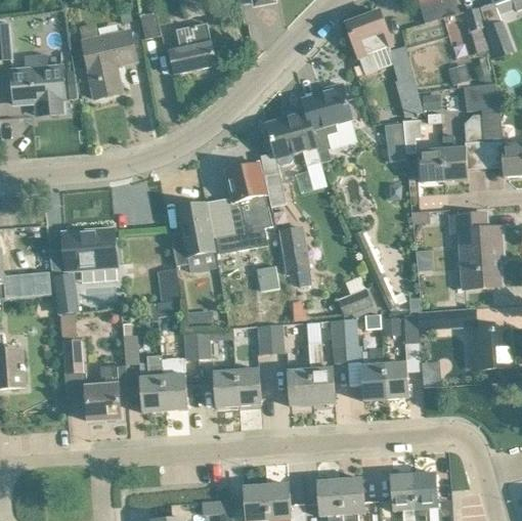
[(205,12),(202,0),(183,0),(186,16),(205,12)]
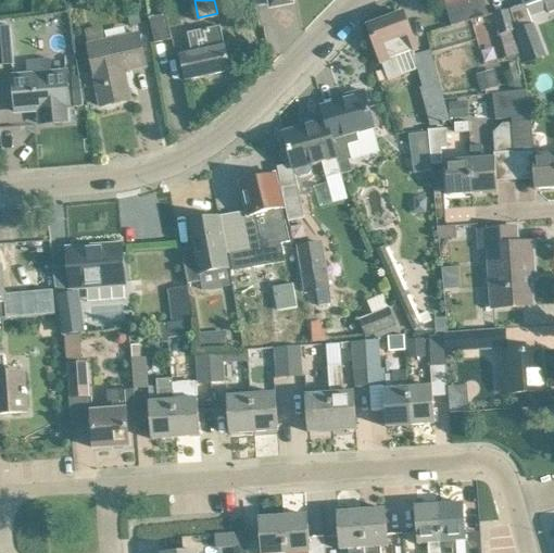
[(487,14),(482,0),(442,0),(449,24),(487,14)]
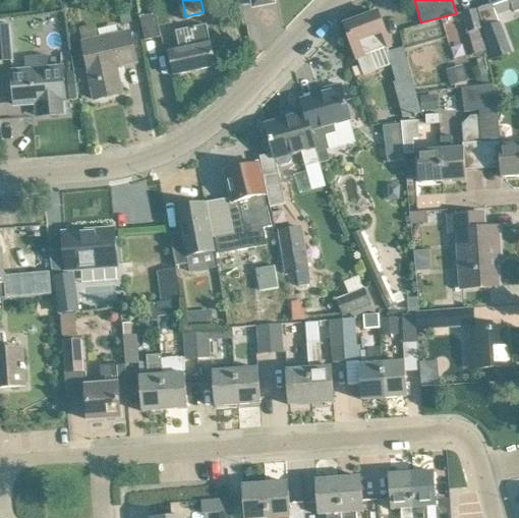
[(488,0),(491,4),(502,0),(509,0),(512,10),(518,7),(518,0),(488,0)]
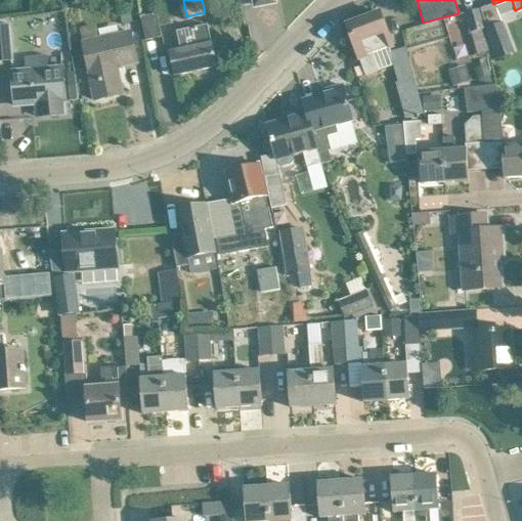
[(465,11),(473,39),(483,34),(481,27),(484,27),(478,7),(465,11)]
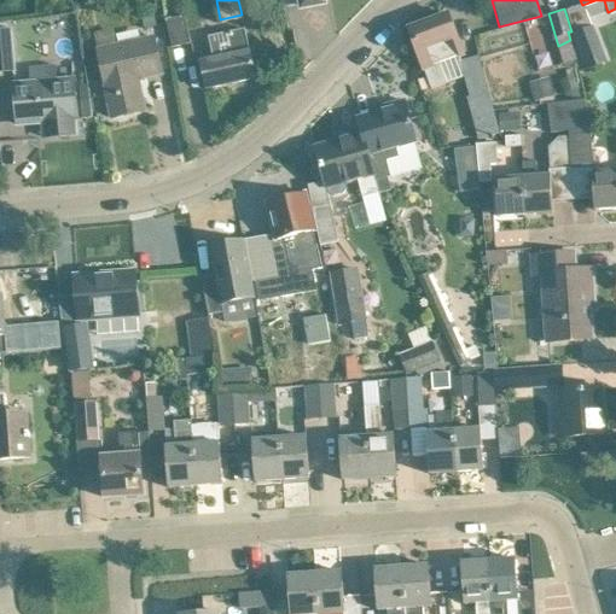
[(189,40),(182,11),(163,16),(170,44),(189,40)]
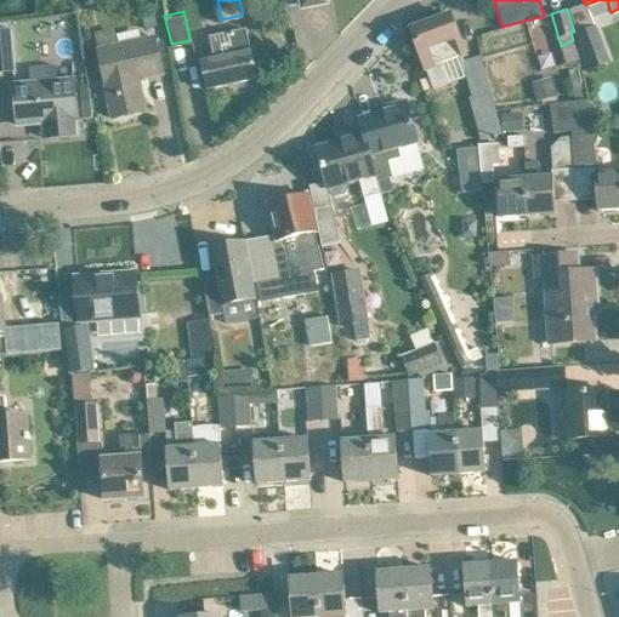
[(153,12),(141,15),(143,26),(155,23),(153,12)]
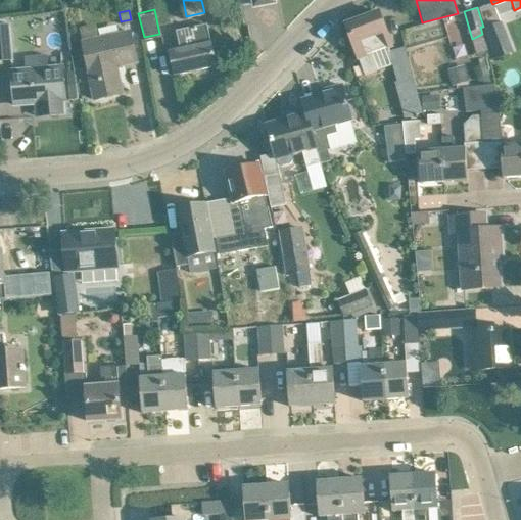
[(377,10),(344,22),(351,42),(360,63),(363,72),(363,73),(376,68),(370,50),(386,44),(387,44),(389,43),(384,30),(377,10)]
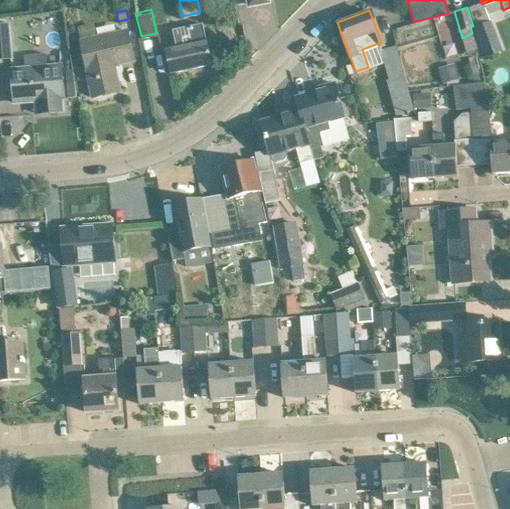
[(6,21),(0,21),(0,56),(9,56),(6,21)]
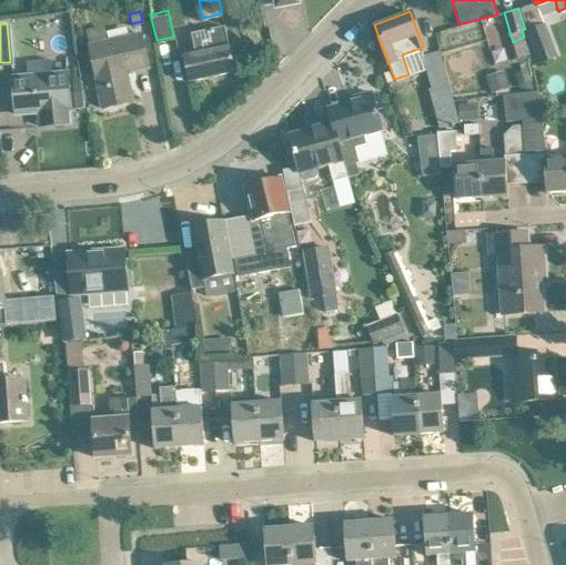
[(192,30),(196,50),(182,53),(189,80),(233,70),(223,23),(192,30)]
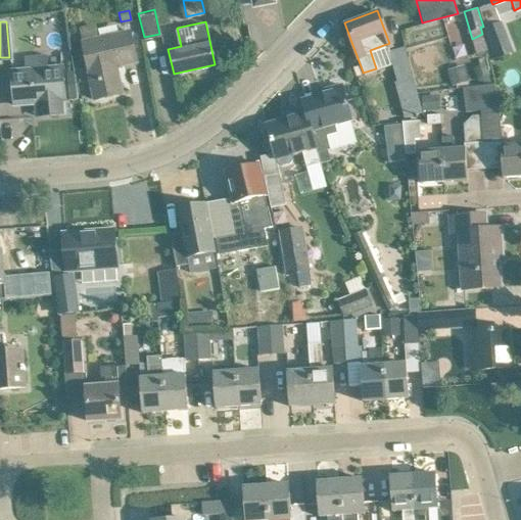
[(511,50),(500,21),(483,28),(494,56),(511,50)]
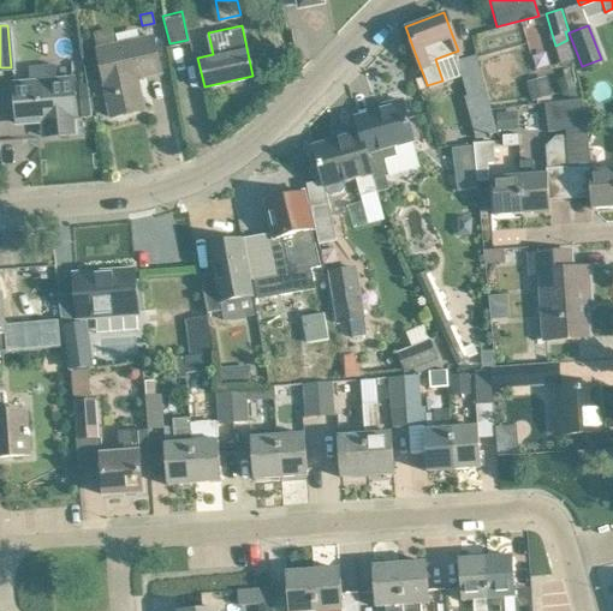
[(114,43),(95,47),(105,91),(109,115),(142,108),(142,107),(137,108),(134,90),(137,89),(135,76),(160,70),(154,47),(152,35),(114,43)]
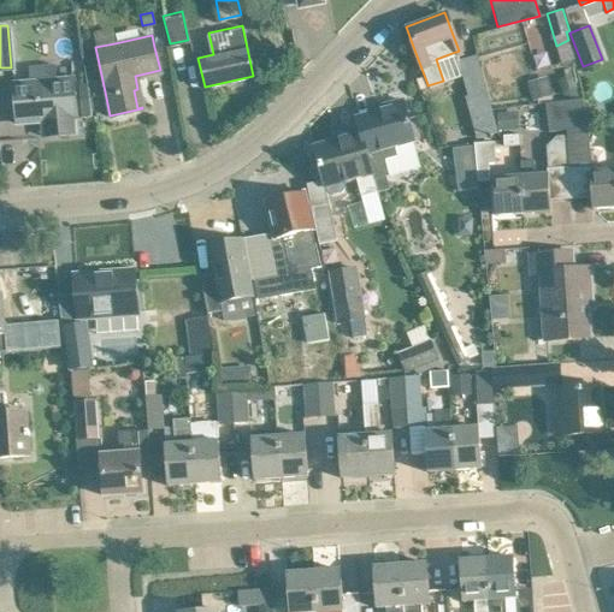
[(458,58),(456,59),(461,72),(467,94),(465,95),(476,136),(488,134),(489,135),(491,135),(490,132),(496,131),(476,53),(459,58),(458,58)]
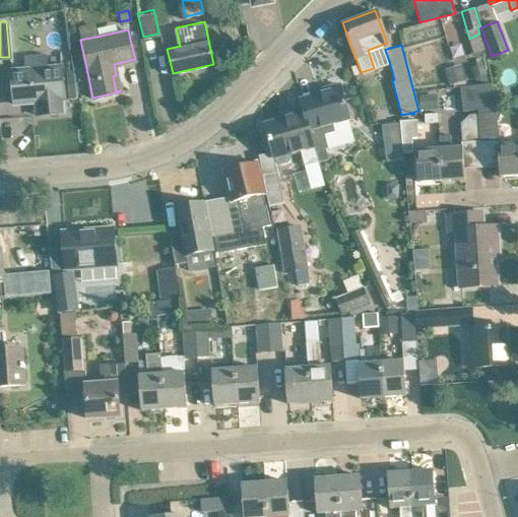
[(23,68),(10,69),(11,82),(13,103),(33,101),(47,100),(48,112),(62,111),(61,99),(63,99),(62,78),(61,65),(46,66),(45,52),(22,54),(23,68)]
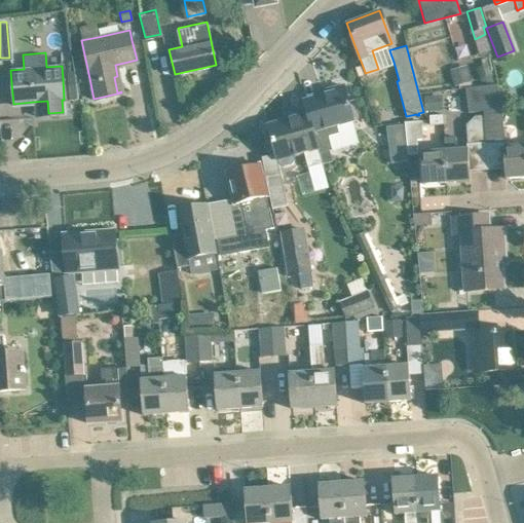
[(465,63),(449,68),(453,83),(470,79),(465,63)]
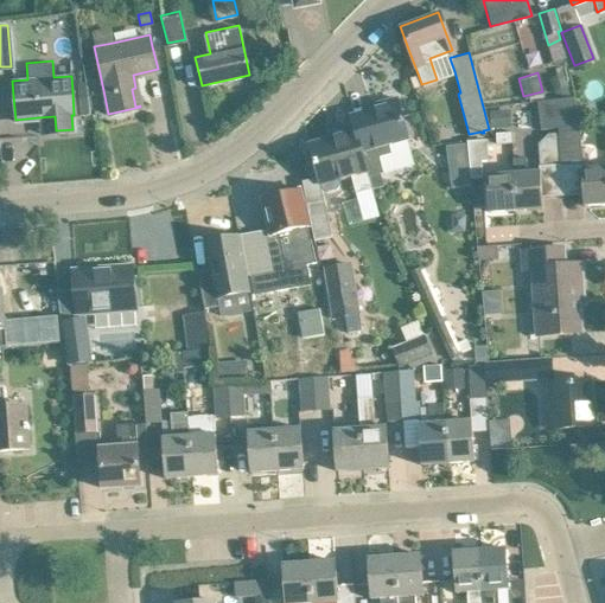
[(418,74),(409,77),(413,87),(421,83),(418,74)]
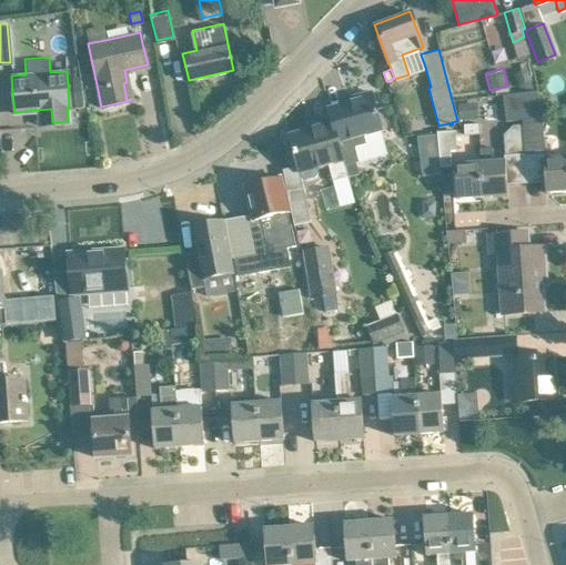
[(342,103),(327,107),(330,118),(331,118),(343,164),(344,164),(346,175),(359,172),(355,161),(387,153),(381,129),(371,90),(351,96),(352,100),(342,103)]
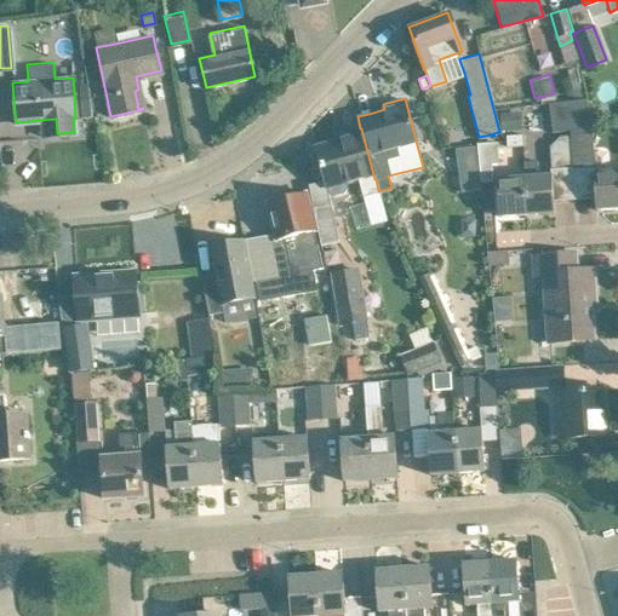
[(87,99),(79,99),(81,116),(89,115),(87,99)]
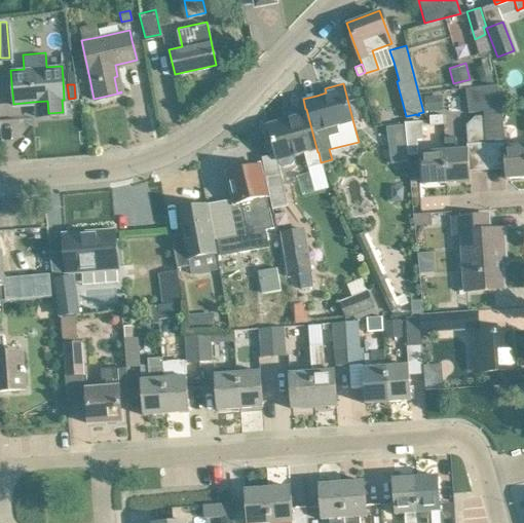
[(496,84),(463,88),(466,111),(482,109),(500,107),(496,84)]
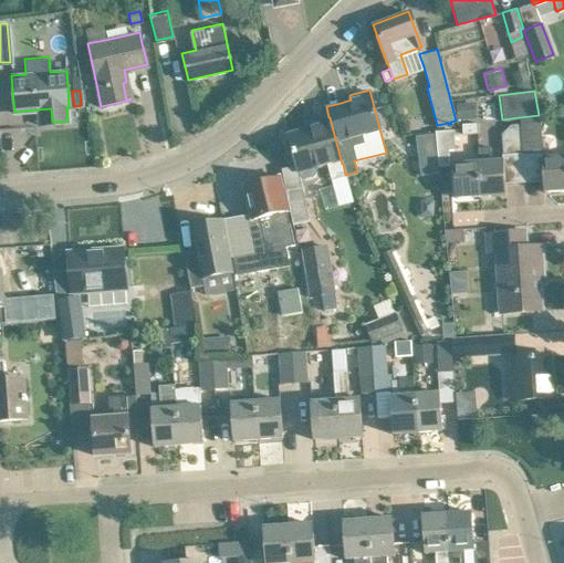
[(476,98),(456,100),(457,115),(477,115),(476,98)]
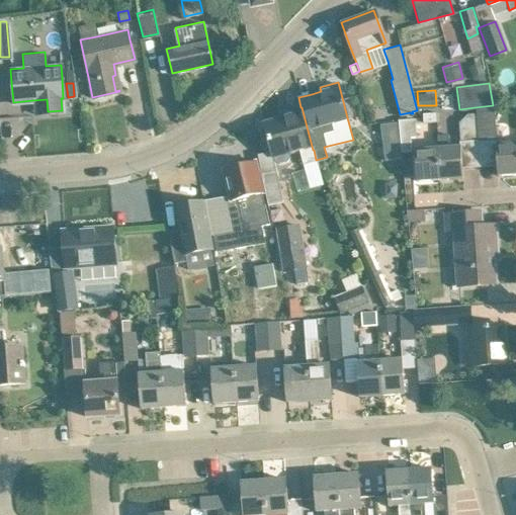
[(475,107),(477,138),(479,166),(480,166),(480,161),(496,159),(497,174),(515,172),(515,141),(496,143),(493,105),(475,107)]
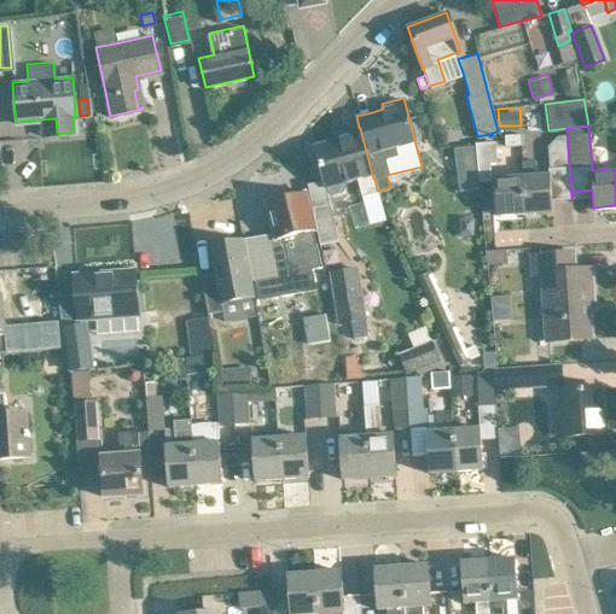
[(343,181),(356,177),(361,194),(377,191),(375,179),(373,179),(360,128),(359,128),(344,132),(346,136),(313,145),(325,186),(326,186),(329,191),(333,193),(342,191),(344,186),(343,181)]
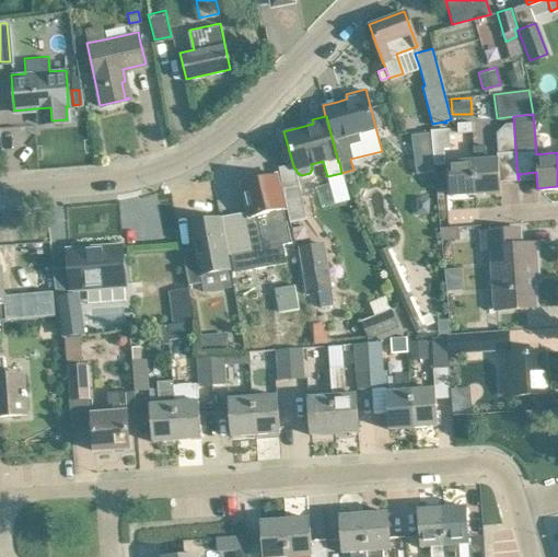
[(471,120),(456,122),(456,130),(471,130),(471,120)]
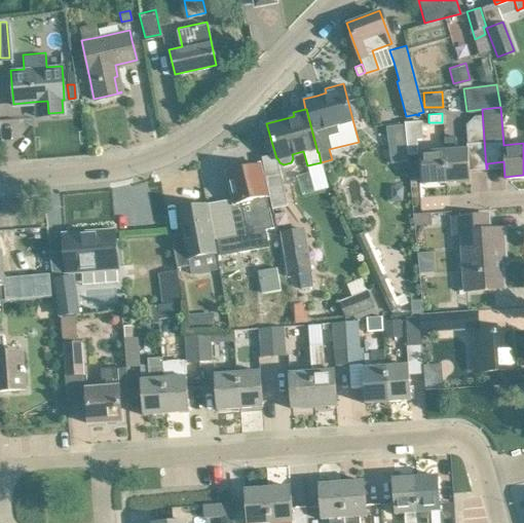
[(420,118),(403,119),(406,153),(416,152),(415,138),(422,137),(420,118)]
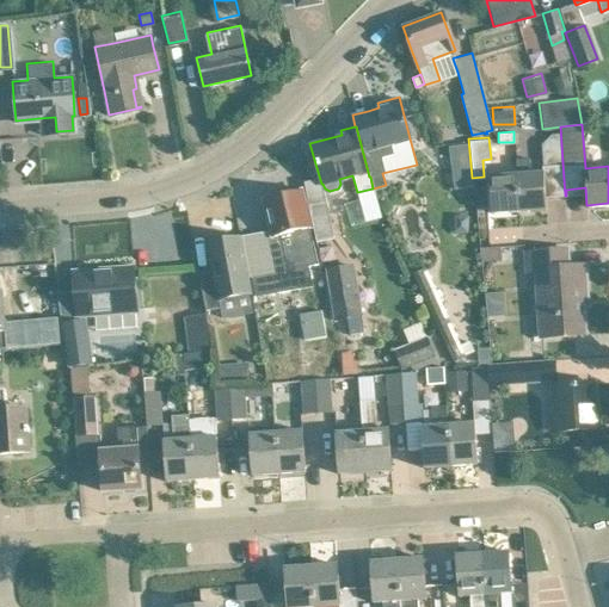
[(468,138),(448,141),(454,187),(473,185),(472,178),(468,138)]
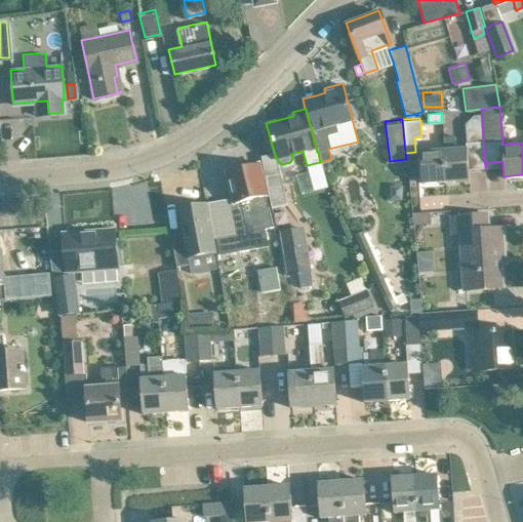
[(453,134),(442,135),(443,149),(445,181),(468,179),(467,169),(465,147),(454,148),(453,134)]
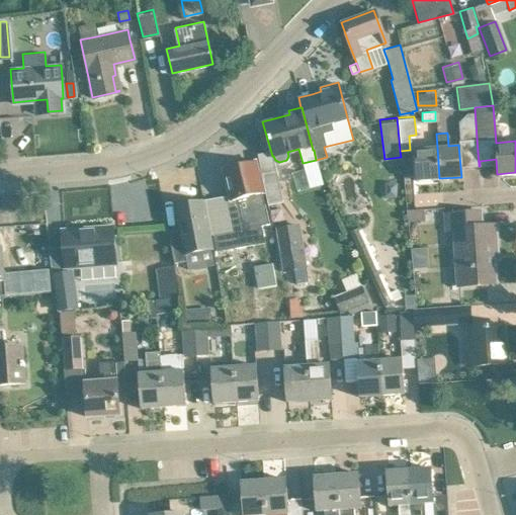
[(477,138),(458,140),(458,145),(460,167),(479,166),(477,138)]
